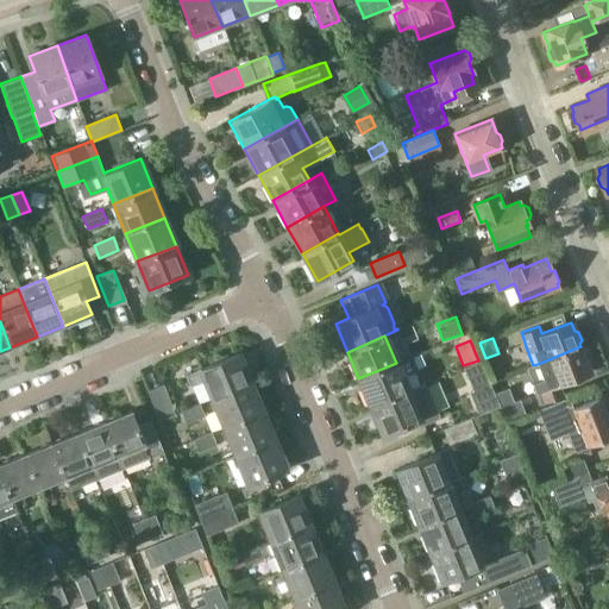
[(581,346),(538,364),(539,366),(534,369),(538,377),(542,376),(546,385),(537,389),(538,390),(521,397),(523,402),(526,409),(537,406),(540,402),(562,395),(558,383),(590,371),(586,362),(589,359),(585,350),(582,350),(581,346)]
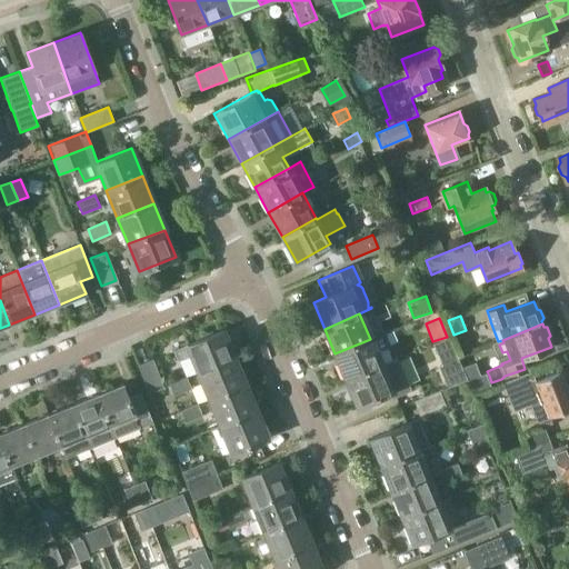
[(235,357),(223,330),(175,351),(178,360),(191,356),(198,372),(235,357)]
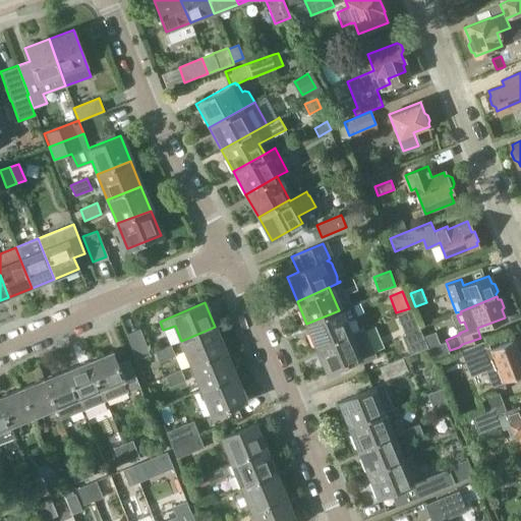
[(350,334),(344,322),(357,316),(352,304),(339,310),(306,324),(316,348),(350,334)]
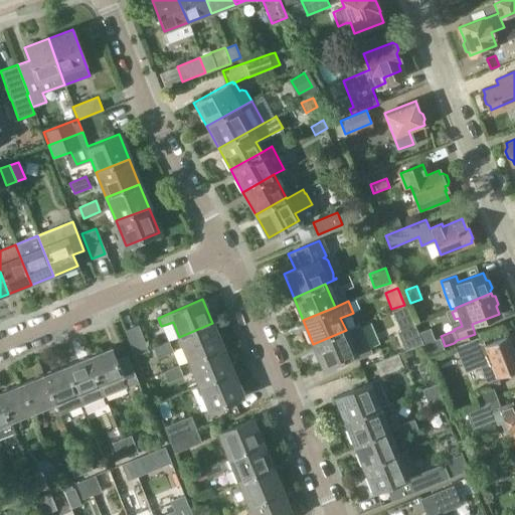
[(405,350),(422,343),(405,305),(391,311),(400,331),(397,332),(405,350)]
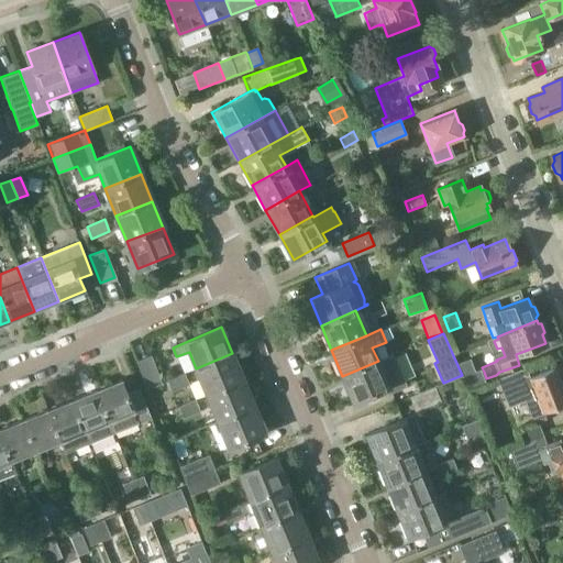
[(243,379),(232,353),(196,368),(207,395),(243,379)]
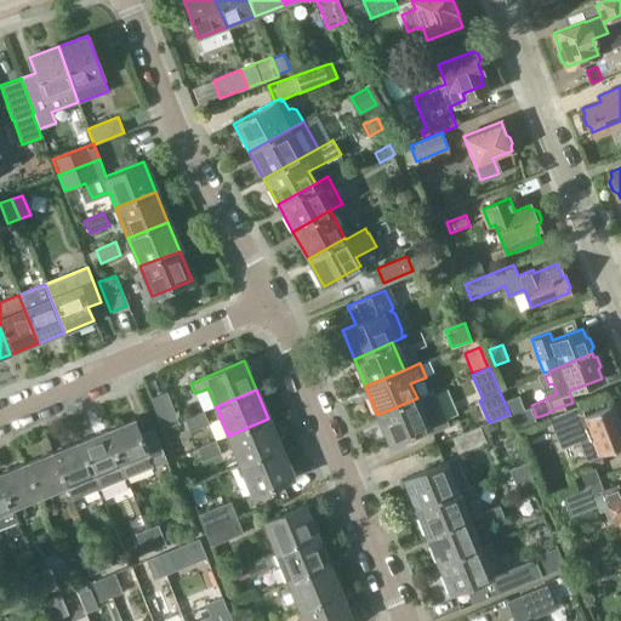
[(165,391),(149,397),(163,428),(178,422),(165,391)]
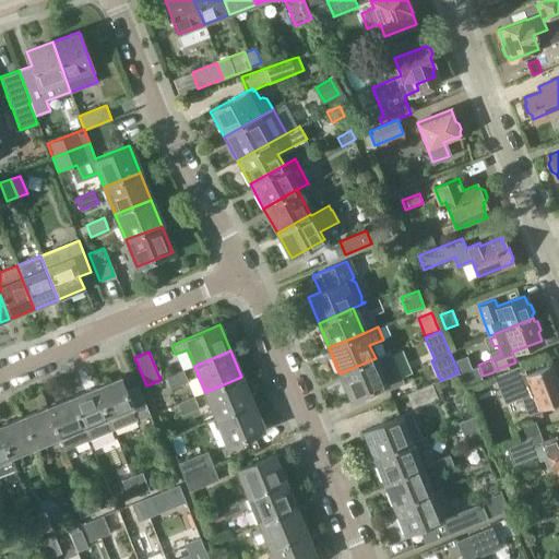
[(351,400),(384,384),(387,390),(404,383),(391,352),(376,358),(340,373),(351,400)]
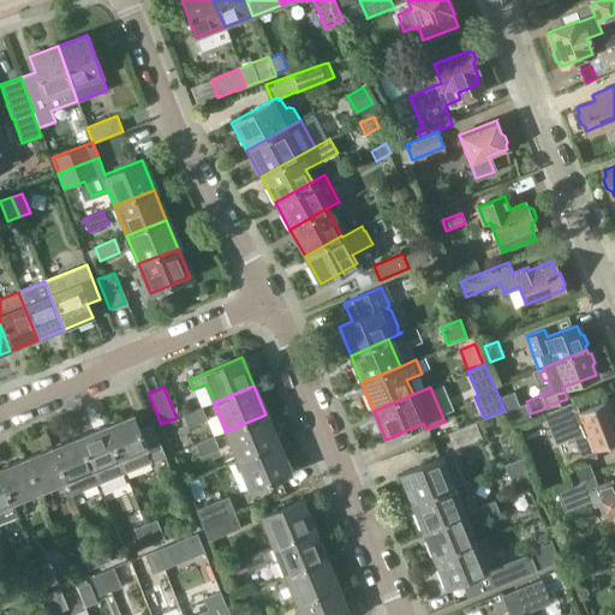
[(569,402),(543,413),(556,445),(573,437),(581,457),(583,455),(595,451),(595,449),(614,441),(614,418),(608,400),(579,411),(575,401),(569,404),(569,402)]
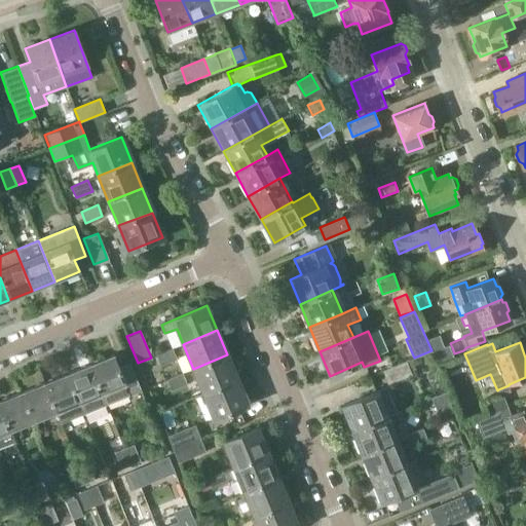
[(444,347),(433,351),(434,354),(437,364),(454,358),(453,357),(453,355),(449,345),(444,347)]
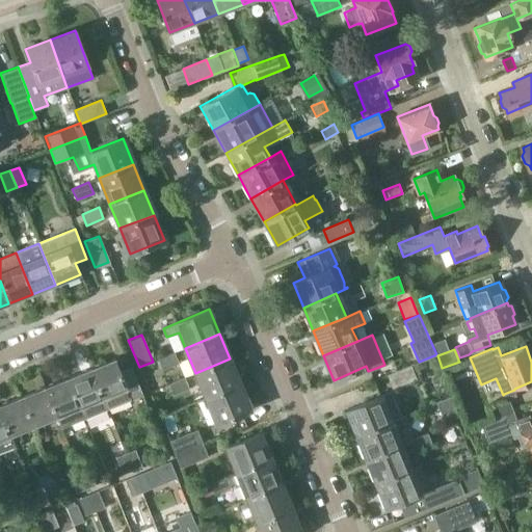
[(158,358),(163,370),(180,363),(175,351),(158,358)]
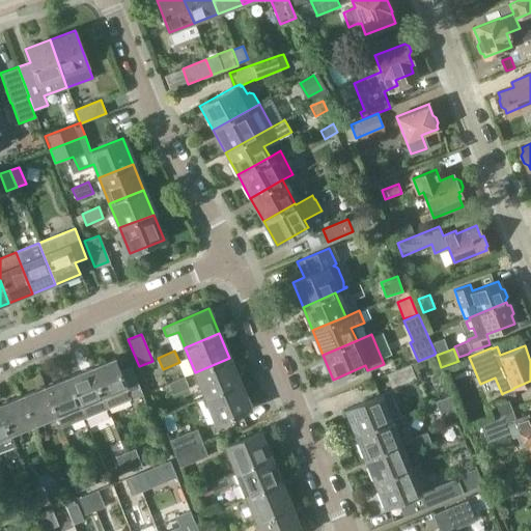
[(107,362),(90,368),(107,409),(142,394),(131,366),(119,370),(114,358),(111,359),(107,362)]
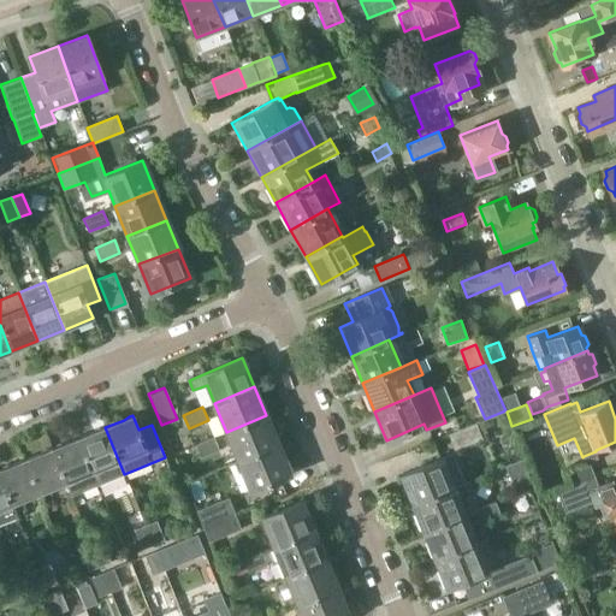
[(266,415),(226,432),(238,461),(278,444),(266,415)]
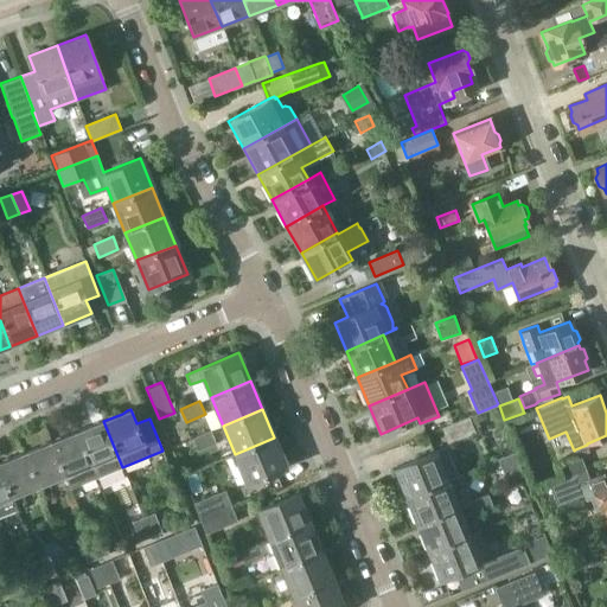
[(475,433),(470,417),(442,429),(448,445),(475,433)]
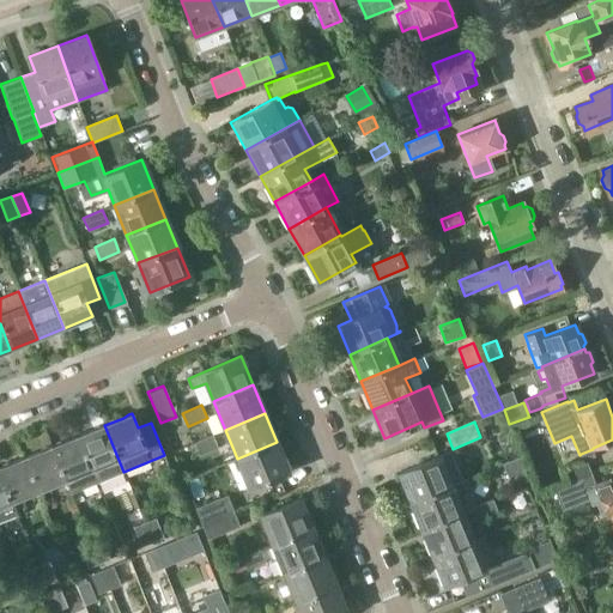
[(78,436),(97,483),(123,472),(104,425),(103,425),(78,436)]
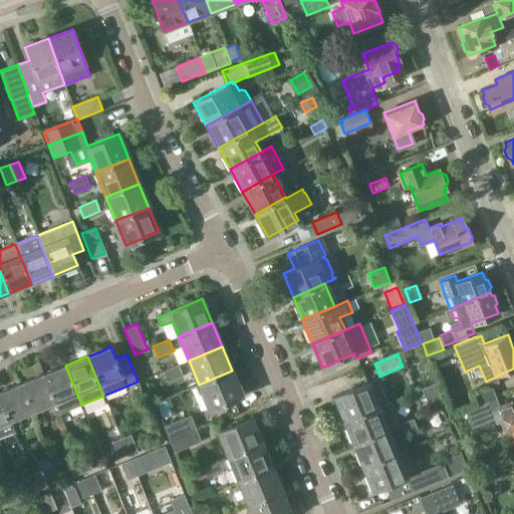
[(163,370),(168,381),(183,374),(178,364),(163,370)]
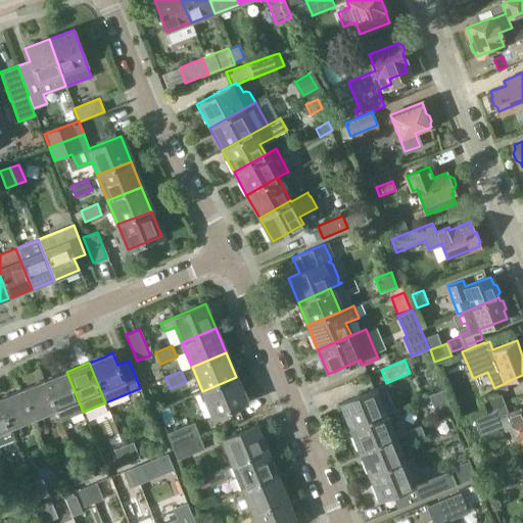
[(44,381),(55,409),(55,410),(60,421),(83,412),(66,372),(64,373),(44,381)]
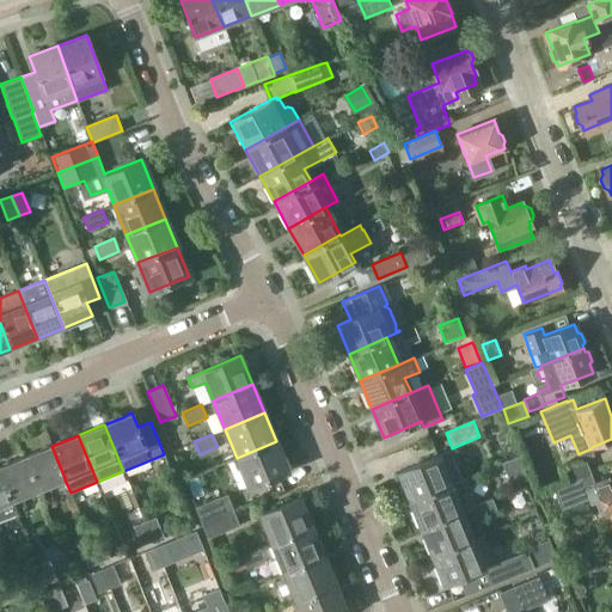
[(288,470),(276,441),(237,458),(249,487),(288,470)]
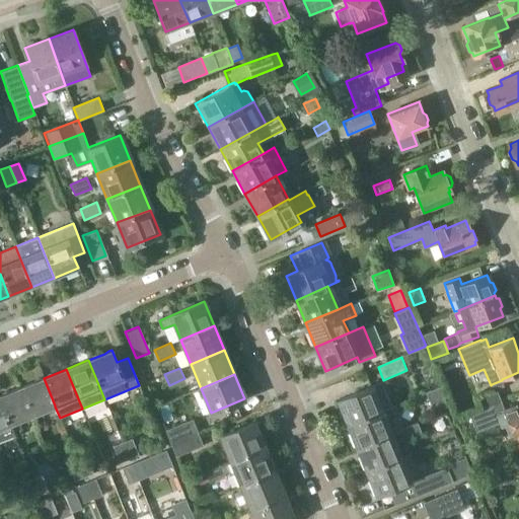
[(32,415),(32,416),(55,406),(55,405),(44,378),(43,379),(21,387),(32,415)]
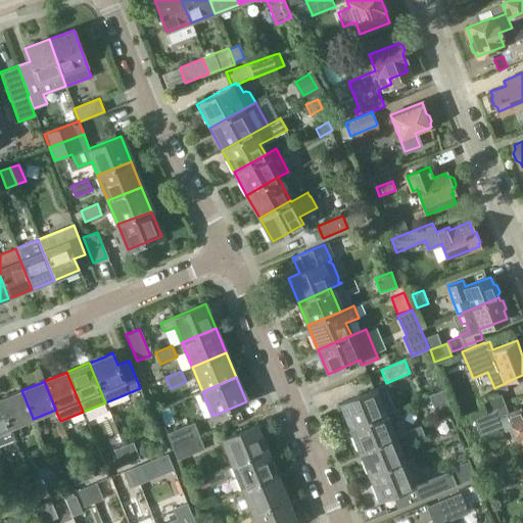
[(350,428),(384,414),(373,388),(340,401),(350,428)]
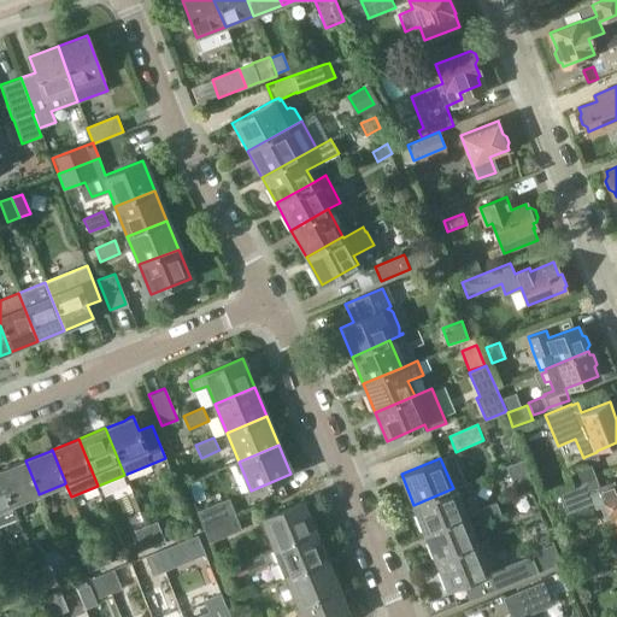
[(534,482),(524,459),(506,466),(515,489),(534,482)]
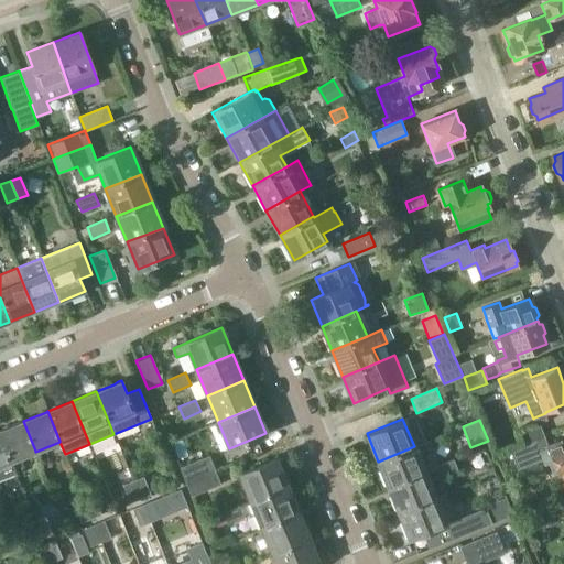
[(11,462),(35,452),(35,451),(23,421),(21,422),(0,430),(0,434),(11,461),(11,462)]
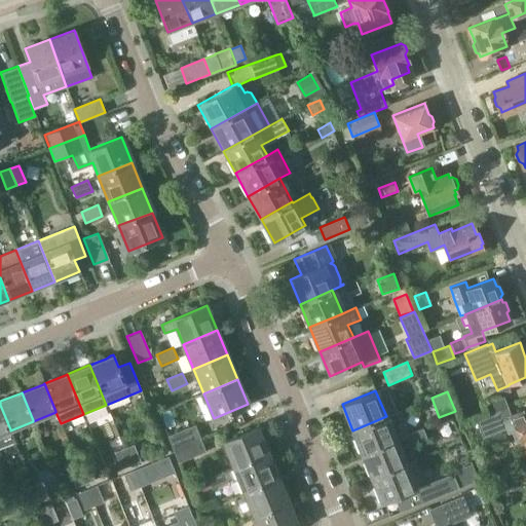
[(500,396),(484,403),(488,415),(508,407),(503,395),(500,396)]
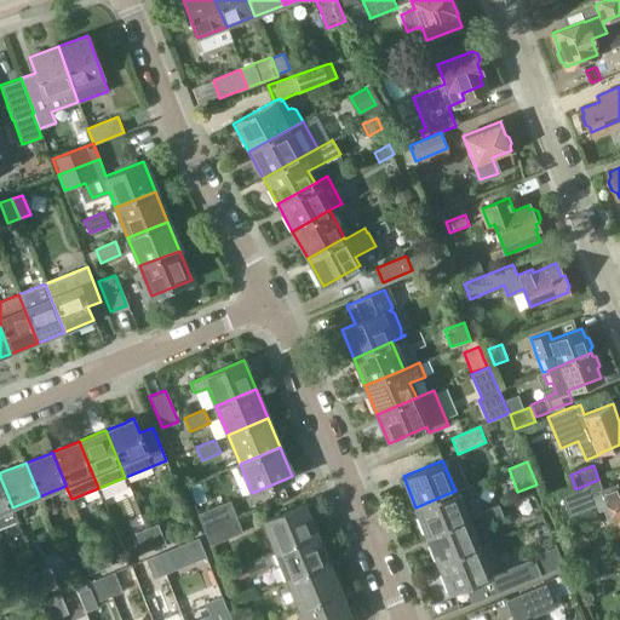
[(0,527),(17,521),(12,507),(12,506),(0,477),(0,527)]
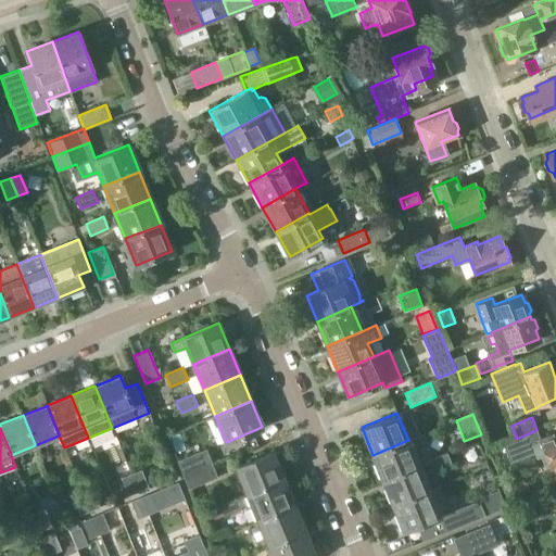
[(516,439),(503,444),(509,459),(510,462),(526,456),(534,453),(534,454),(536,458),(542,457),(546,468),(551,467),(552,469),(554,468),(555,472),(555,436),(554,438),(553,434),(541,440),(536,430),(516,439)]
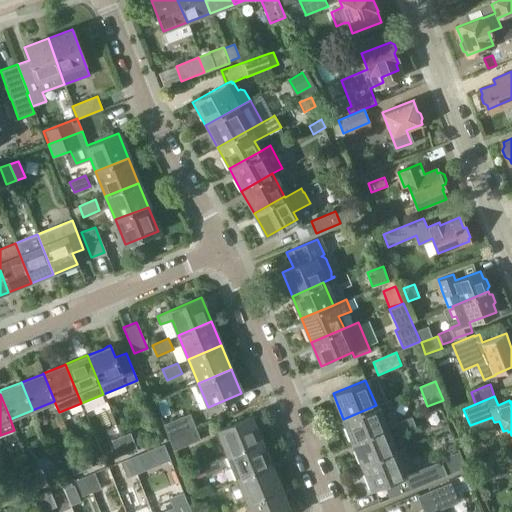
[(385,428),(396,424),(392,414),(395,412),(390,399),(376,405),(343,419),(353,442),(385,428)]
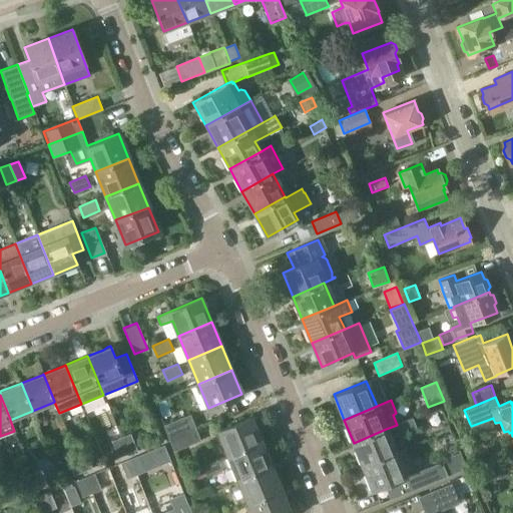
[(168,438),(195,427),(190,414),(163,425),(168,438)]
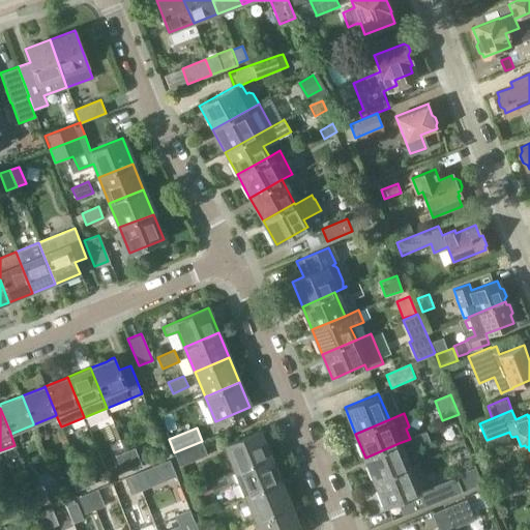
[(235,470),(270,455),(259,430),(224,444),(235,470)]
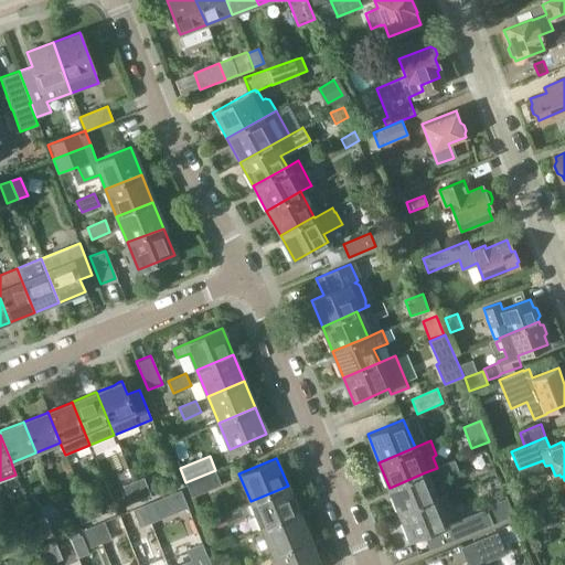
[(458,471),(454,460),(439,466),(443,477),(458,471)]
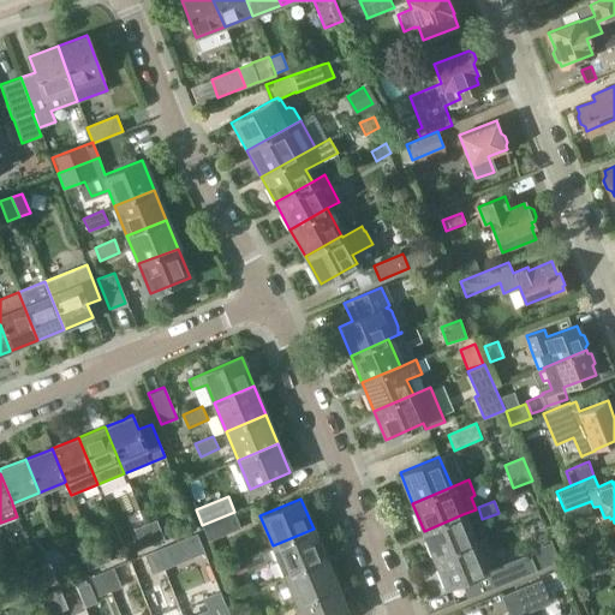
[(234,512),(202,525),(209,541),(242,527),(234,512)]
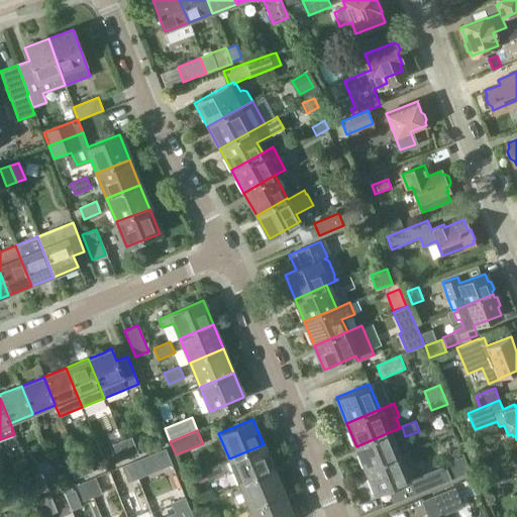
[(389,432),(356,446),(366,469),(383,462),(399,455),(389,432)]
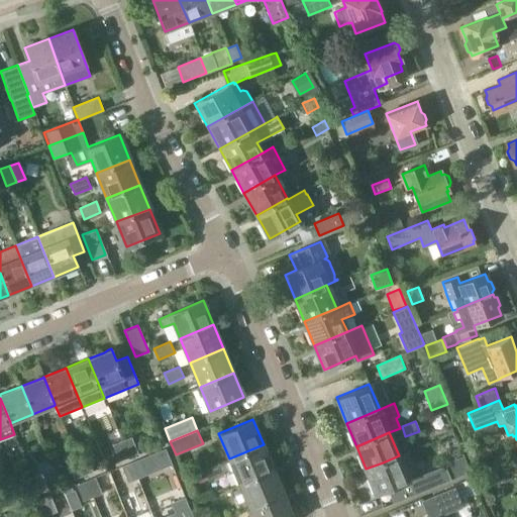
[(120,441),(127,457),(136,453),(130,437),(120,441)]
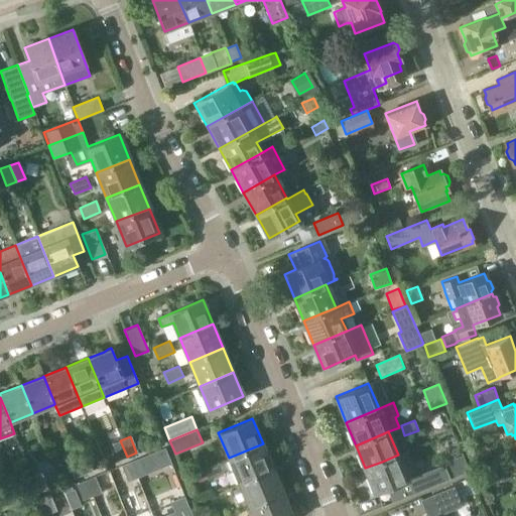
[(127,457),(120,440),(111,444),(118,461),(127,457)]
